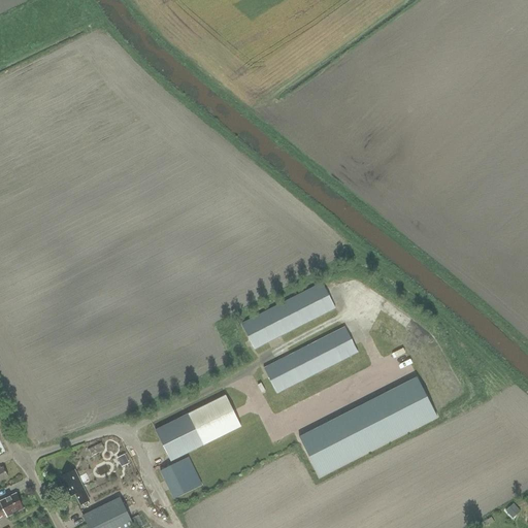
[(255,350),(335,308),(323,284),(241,325),(255,350)]
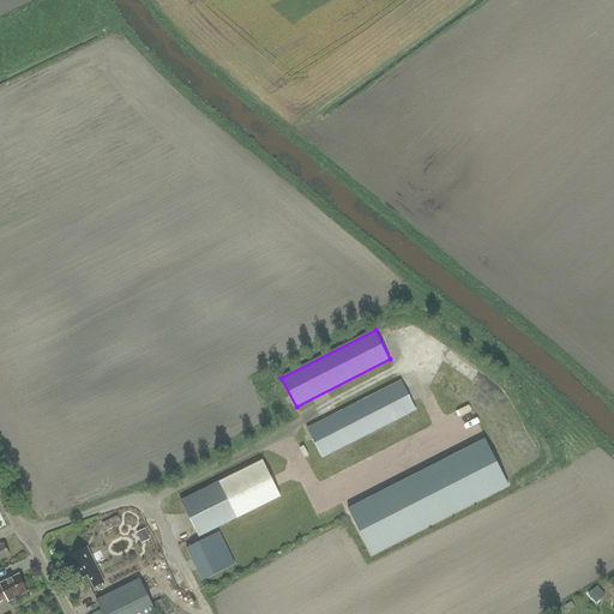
[(323,458),(416,410),(402,381),(307,429),(323,458)]
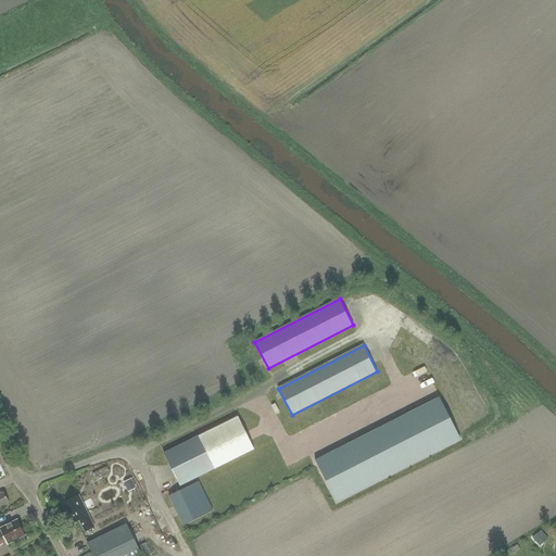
[(460,440),(439,397),(315,460),(337,503),(460,440)]
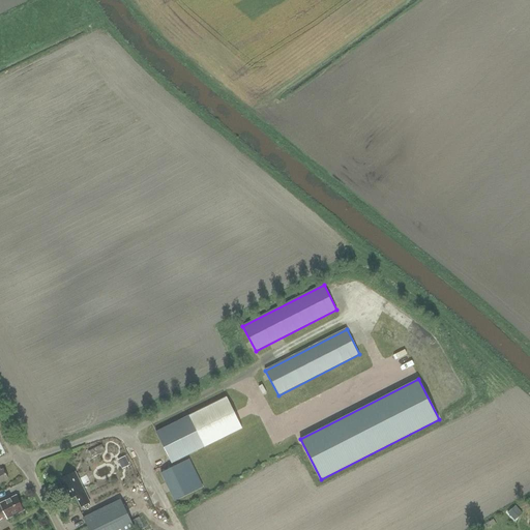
[(227,399),(189,416),(156,433),(172,464),(205,447),(242,430),(227,399)]
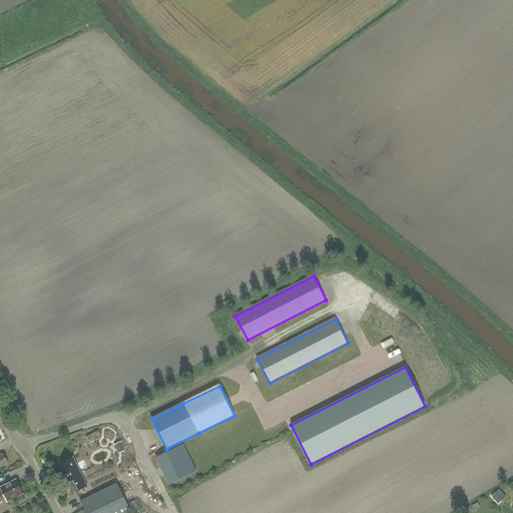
[(169,486),(196,472),(183,445),(156,458),(169,486)]
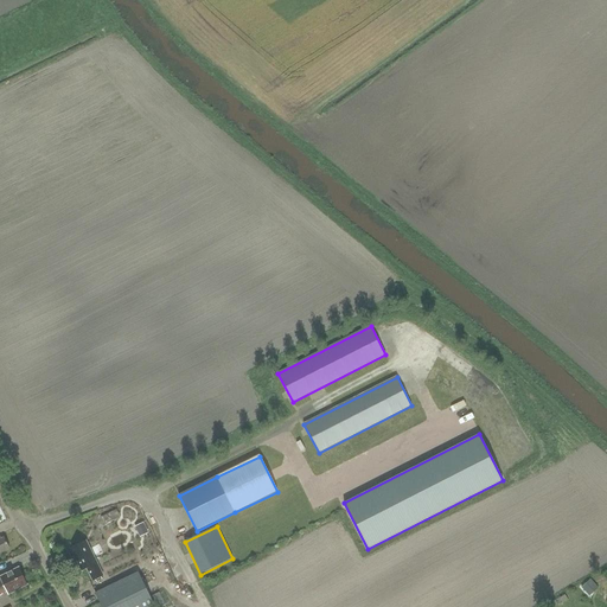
[(103,576),(95,558),(85,542),(71,549),(82,572),(87,569),(94,582),(103,576)]
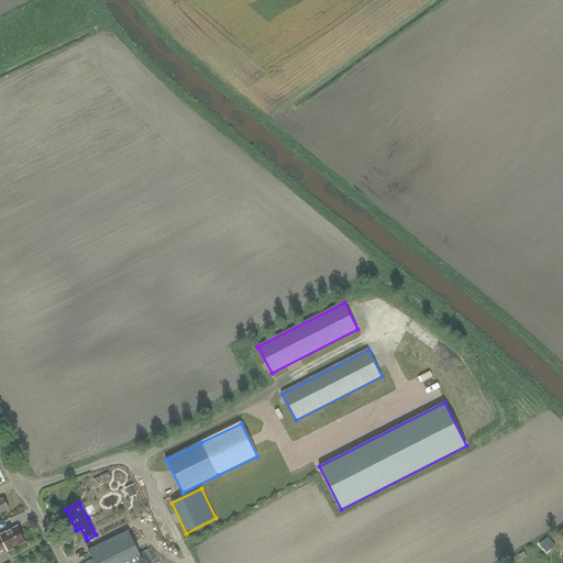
[(0,545),(22,534),(18,527),(0,536),(0,537),(0,538),(0,545)]
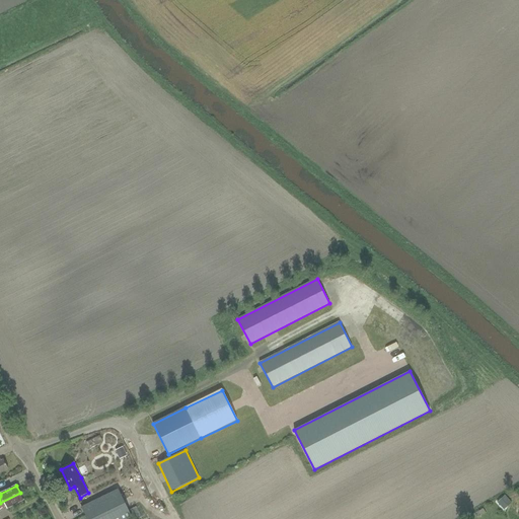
[(87,518),(128,518),(132,517),(119,490),(82,508),(87,518)]
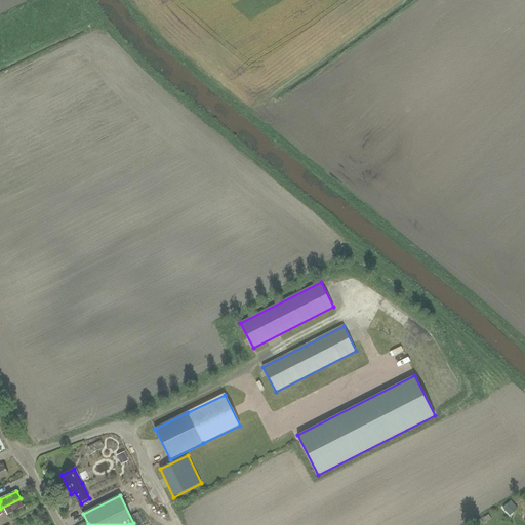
[(0,516),(6,513),(7,515),(24,507),(21,498),(0,509),(0,516)]
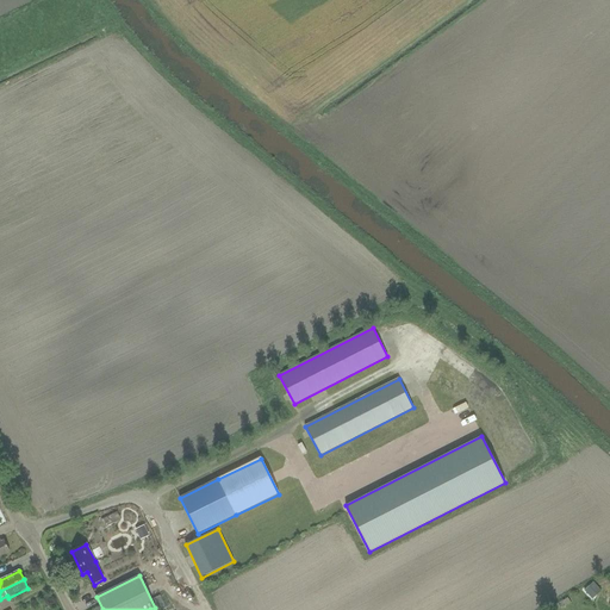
[(585,591),(592,599),(602,591),(595,583),(585,591)]
